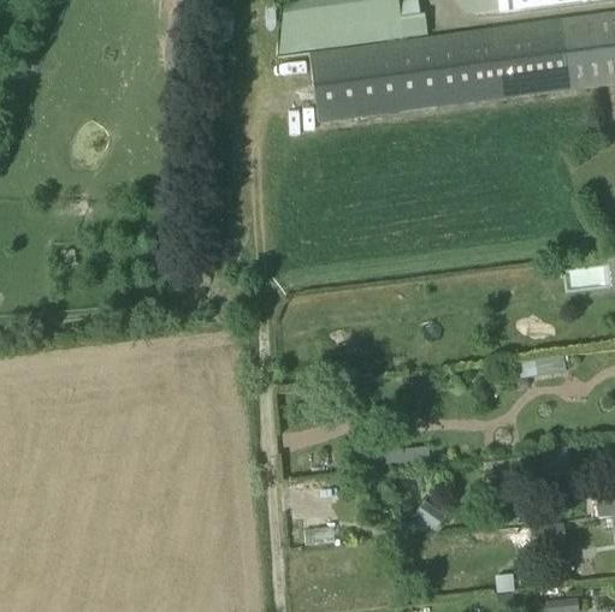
[(279,53),(331,46),(324,0),(300,0),(283,3),(279,53)]
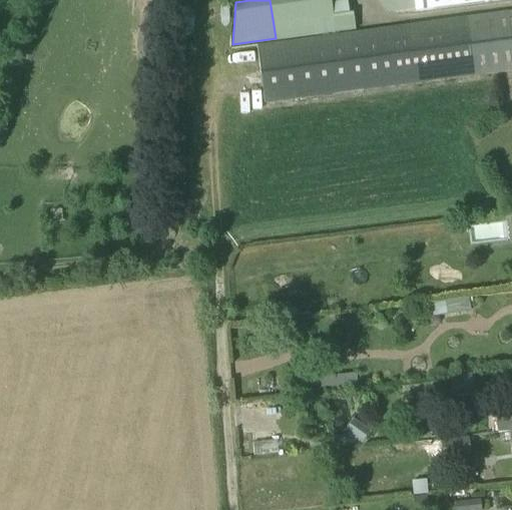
[(414,0),(415,8),(415,9),(486,0),(414,0)]
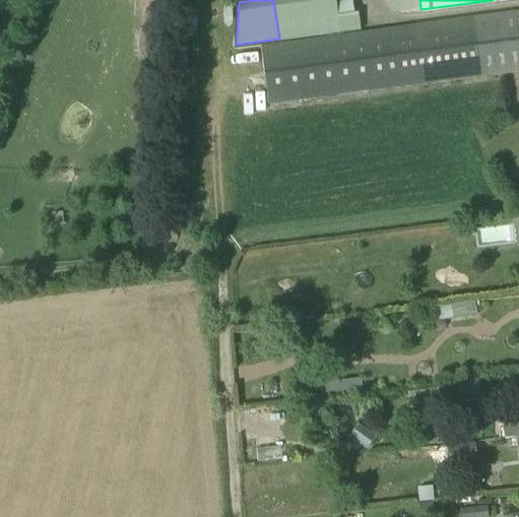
[(518,8),(261,44),(269,104),(518,68),(518,8)]
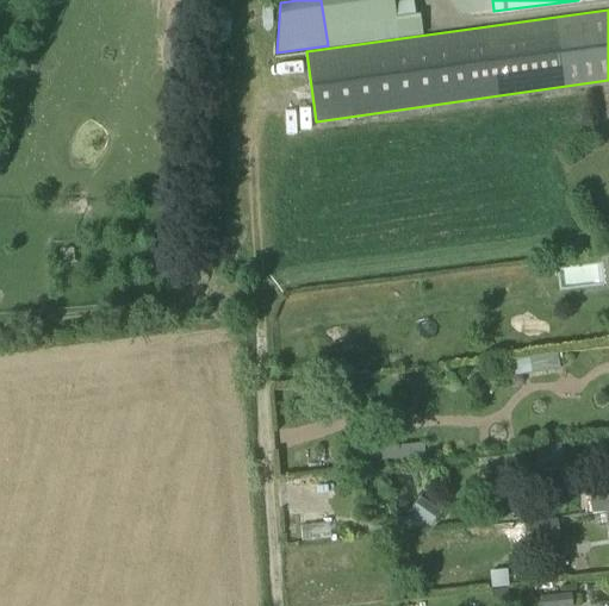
[(366,441),(367,455),(426,454),(426,439),(366,441)]
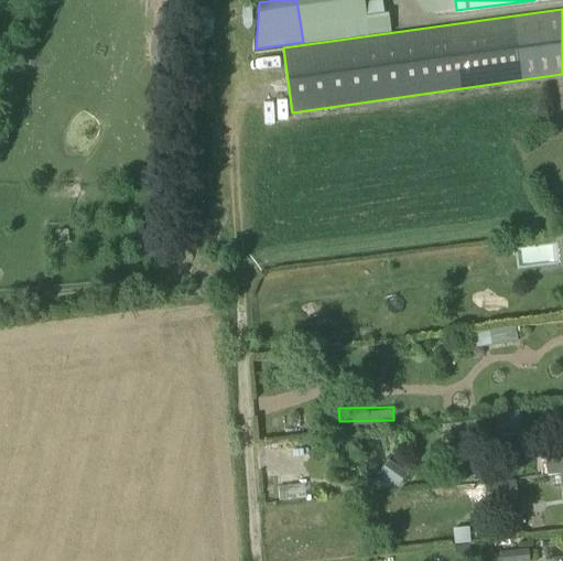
[(509,410),(497,412),(499,427),(510,425),(509,410)]
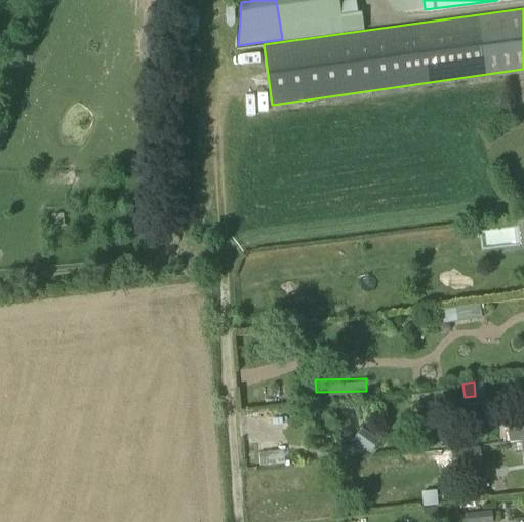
[(510,441),(522,440),(523,439),(523,415),(508,417),(510,441)]
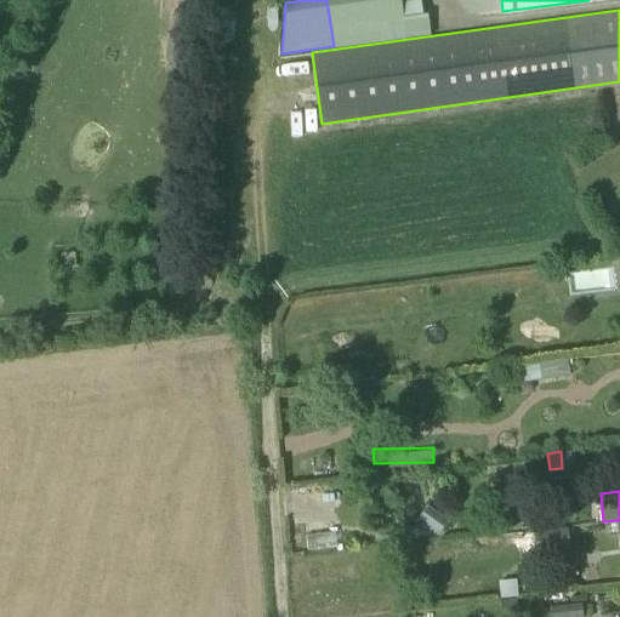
[(441,510),(430,527),(442,536),(453,519),(441,510)]
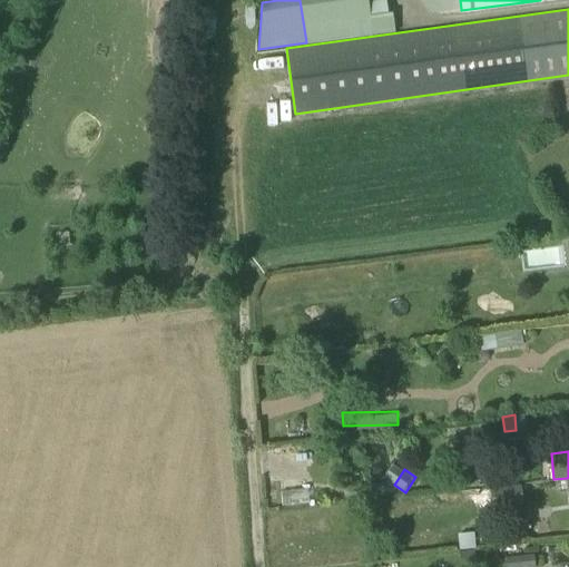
[(490,487),(491,490),(493,507),(493,508),(525,504),(522,484),(490,487)]
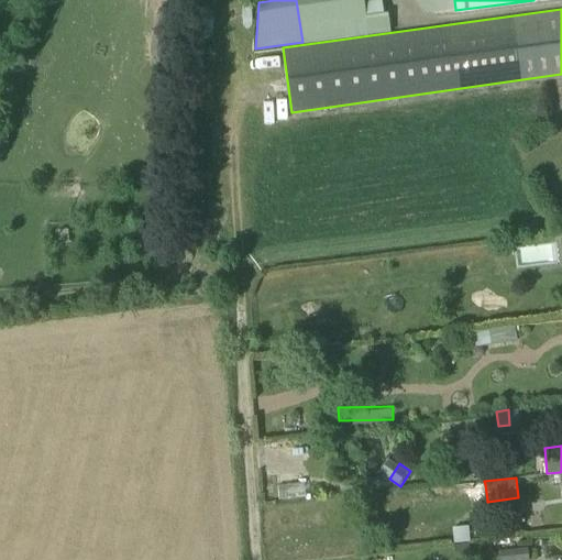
[(474,485),(473,481),(454,483),(456,495),(475,493),(474,485)]
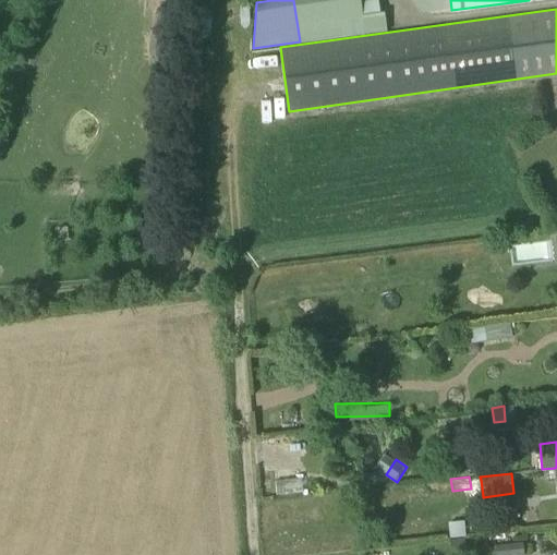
[(470,481),(471,489),(472,497),(483,496),(481,480),(470,481)]
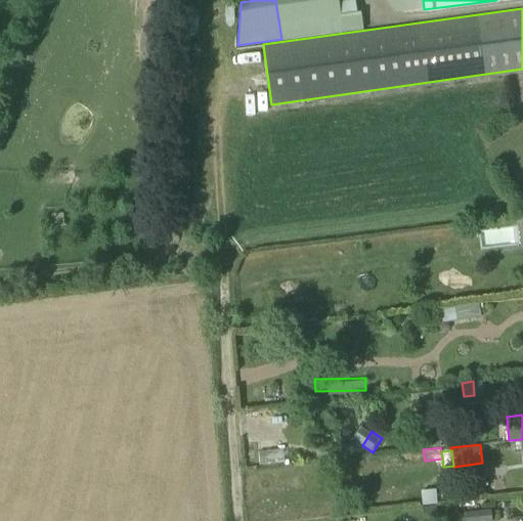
[(438,502),(436,487),(422,489),(424,504),(438,502)]
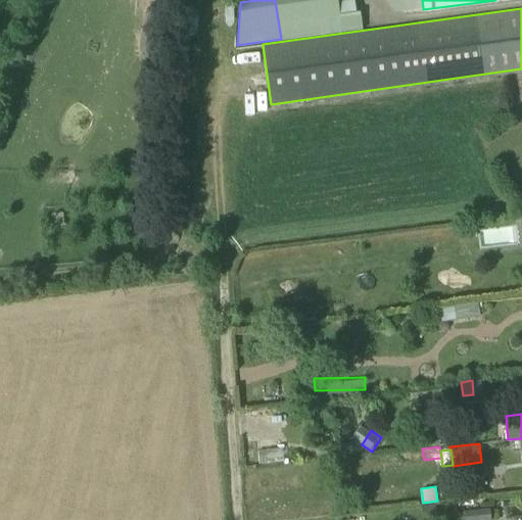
[(466,519),(491,519),(490,506),(465,509),(466,519)]
